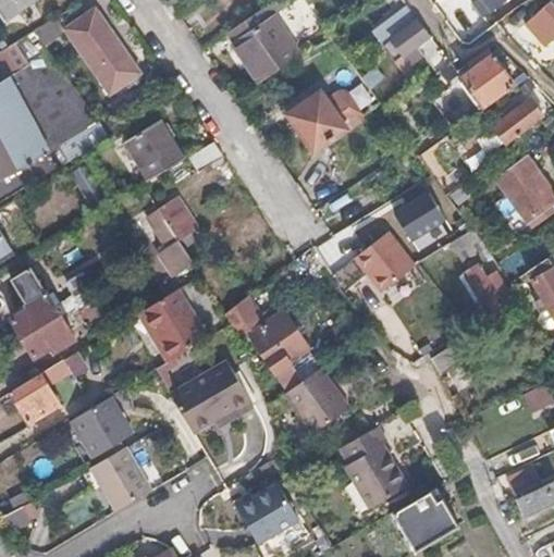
[(0,14),(3,20),(32,0),(0,0),(0,14)]
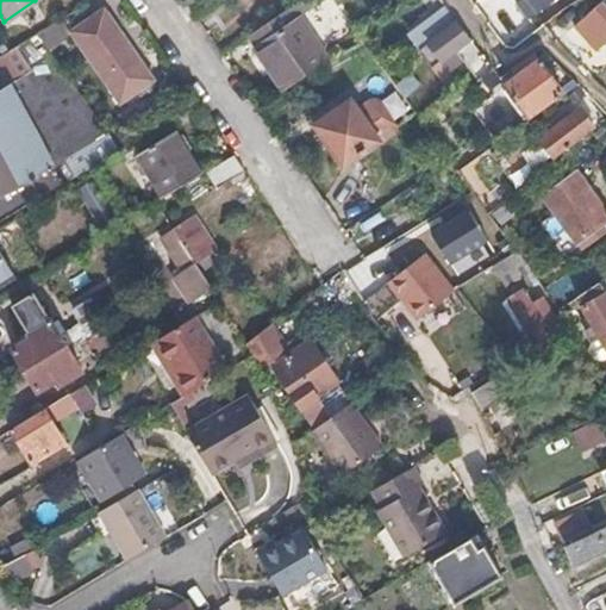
[(183,0),(195,16),(216,0),(183,0)]
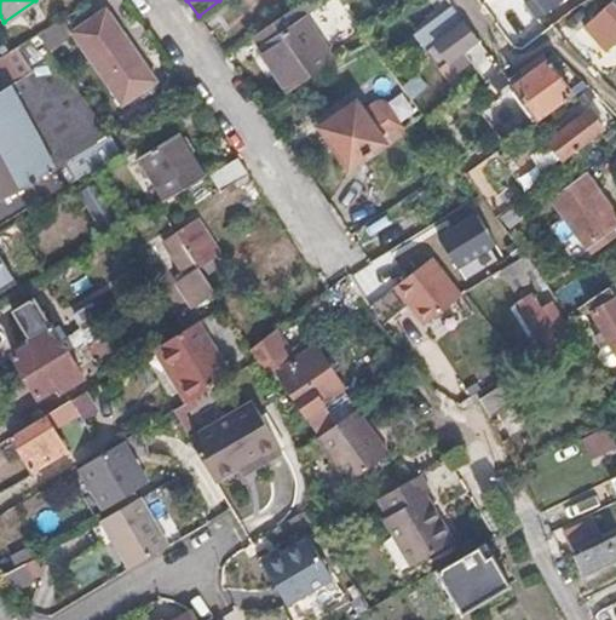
[(559,0),(525,0),(524,3),(535,18),(559,0)]
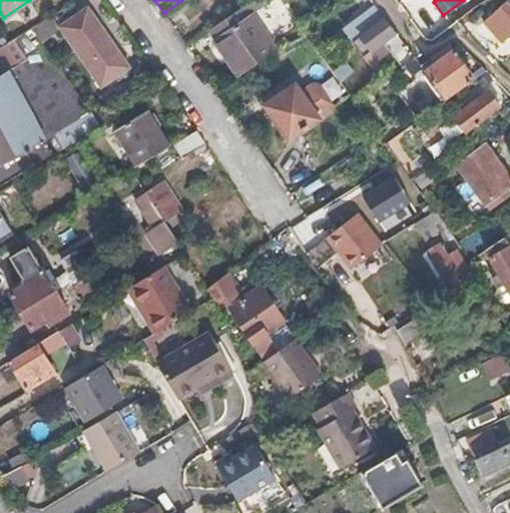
[(509,0),(507,0),(480,24),(497,44),(509,33),(509,0)]
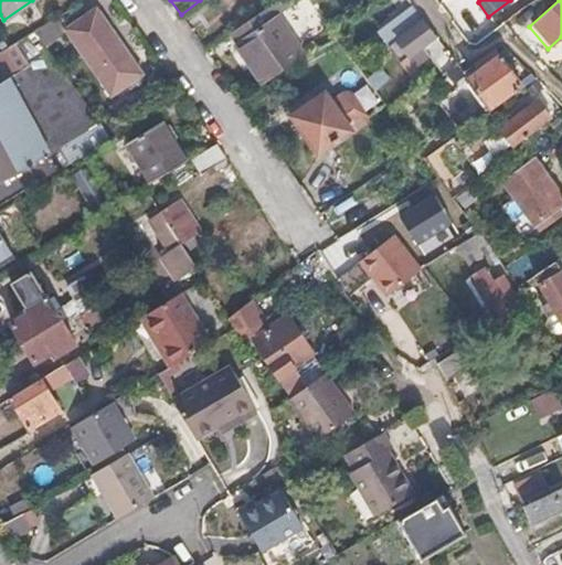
[(95,7),(66,25),(64,28),(110,94),(141,72),(95,7)]
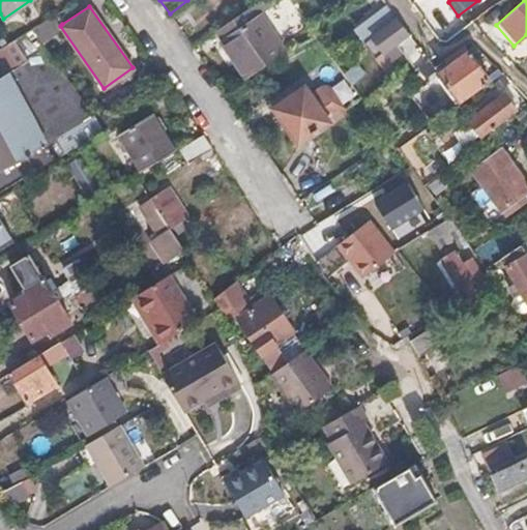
[(215,39),(240,80),(286,52),(261,11),(215,39)]
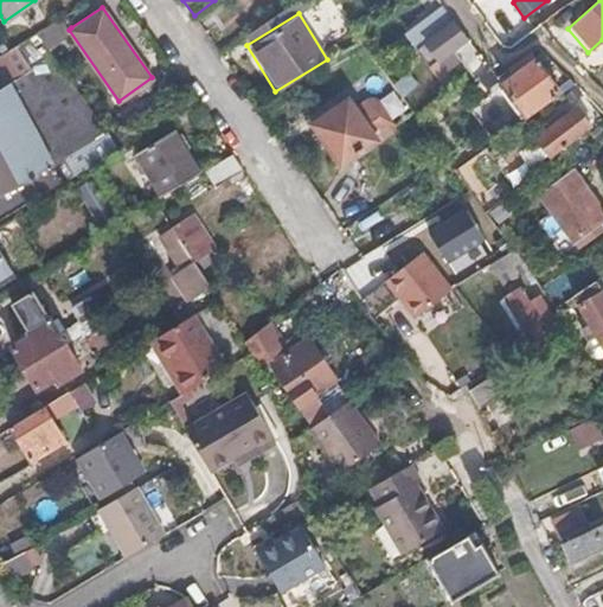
[(71,27),(64,17),(36,32),(45,45),(69,30),(71,27)]
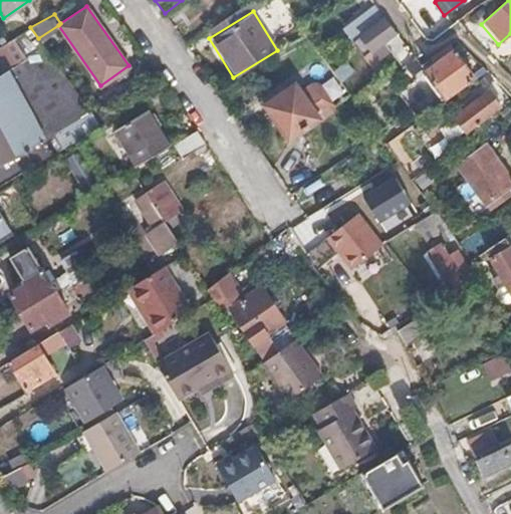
[(370,50),(394,33),(384,19),(360,36),(370,50)]
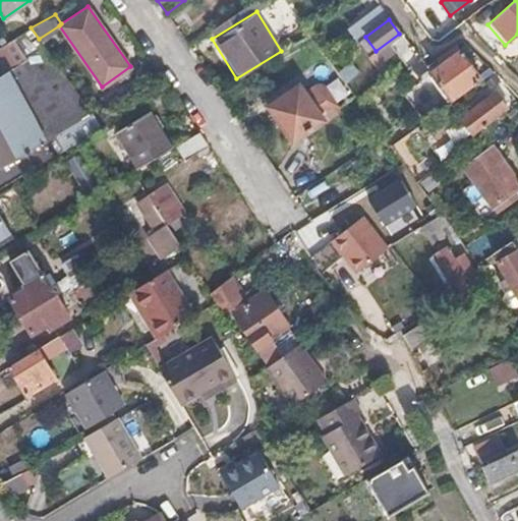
[(2,45),(0,46),(0,187),(3,192),(11,187),(79,147),(76,142),(101,126),(97,120),(39,39),(31,27),(2,45)]
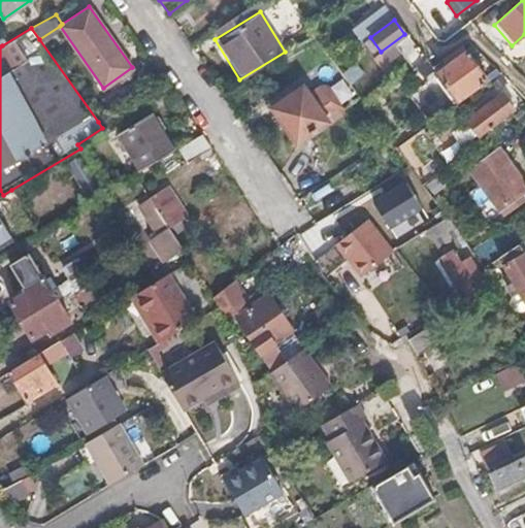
[(444,59),(448,64),(459,56),(455,51),(444,59)]
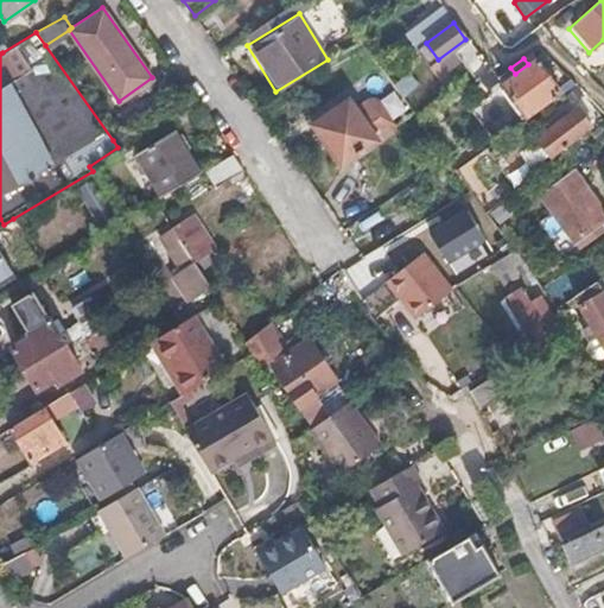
[(528,64),(515,74),(501,83),(523,115),(558,90),(535,61),(528,64)]
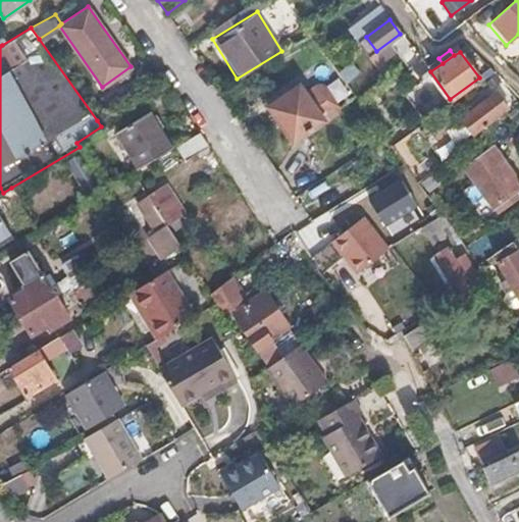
[(324,119),(298,83),(267,106),(294,141),(324,119)]
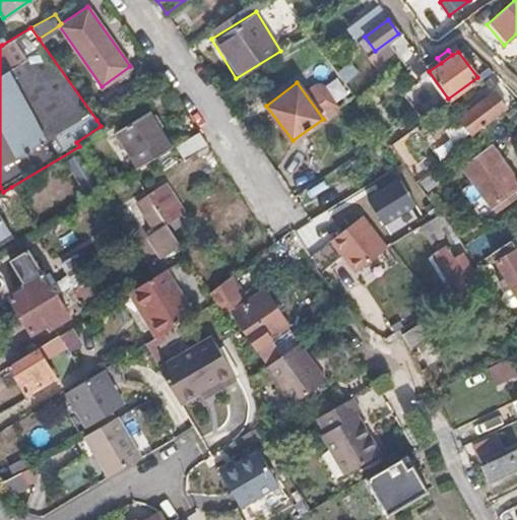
[(470,133),(506,108),(495,92),(459,119),(470,133)]
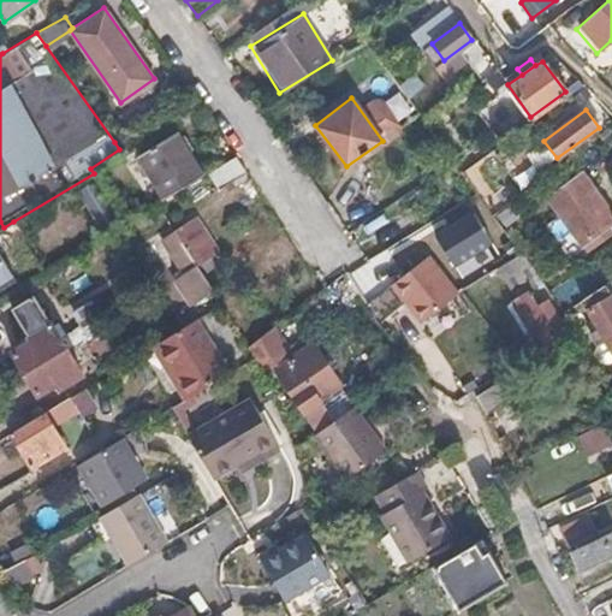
[(141,155),(166,199),(205,176),(178,134),(141,155)]
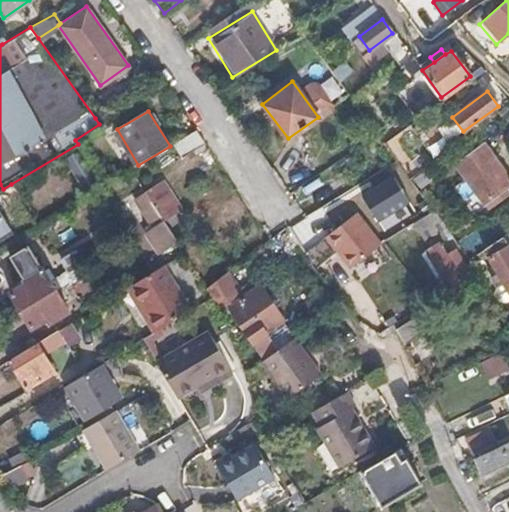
[(182,157),(205,143),(195,130),(173,143),(182,157)]
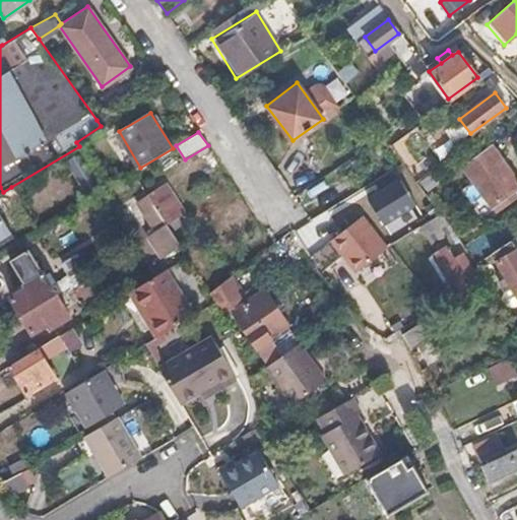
[(40,231),(99,193),(107,189),(79,146),(11,187),(40,231)]
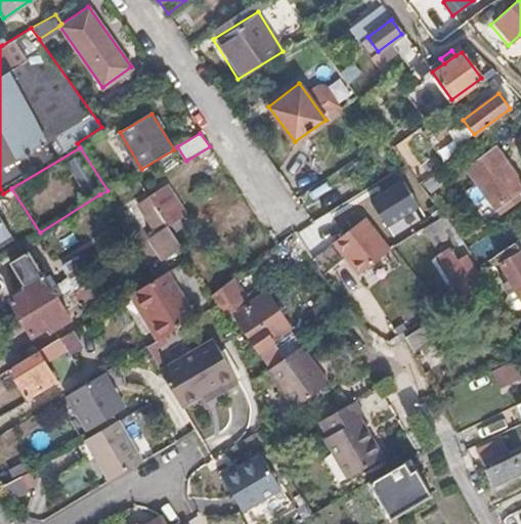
[(520,187),(520,183),(494,149),(467,169),(495,207),(520,187)]
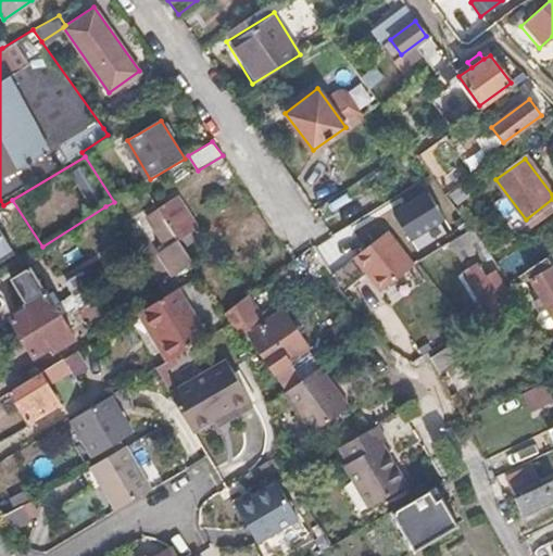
[(407,235),(444,213),(425,180),(388,202),(407,235)]
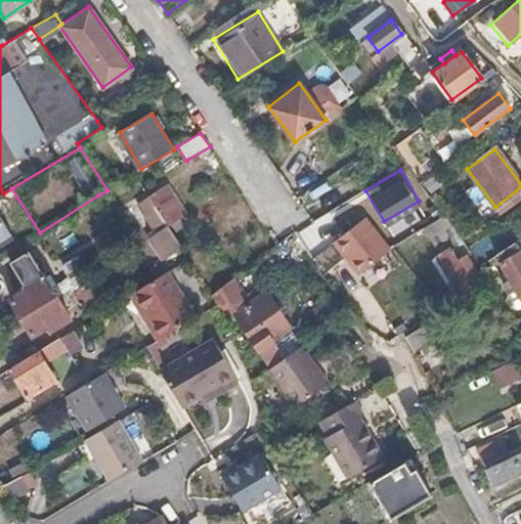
[(190,225),(165,185),(136,203),(156,232),(153,234),(168,257),(185,245),(171,223),(175,221),(180,231),(190,225)]
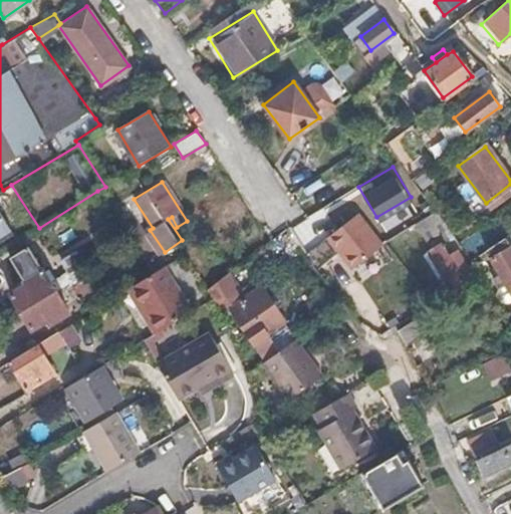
[(0,241),(12,233),(0,212),(0,241)]
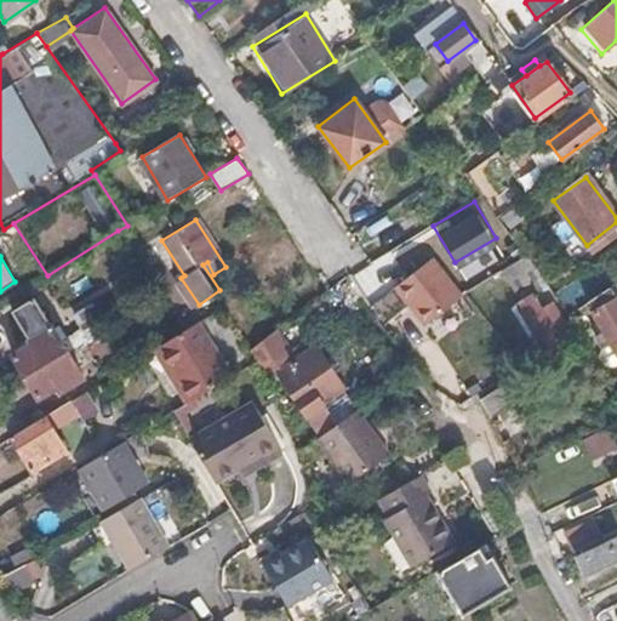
[(515,289),(540,274),(526,256),(492,277),(503,294),(513,286),(515,289)]
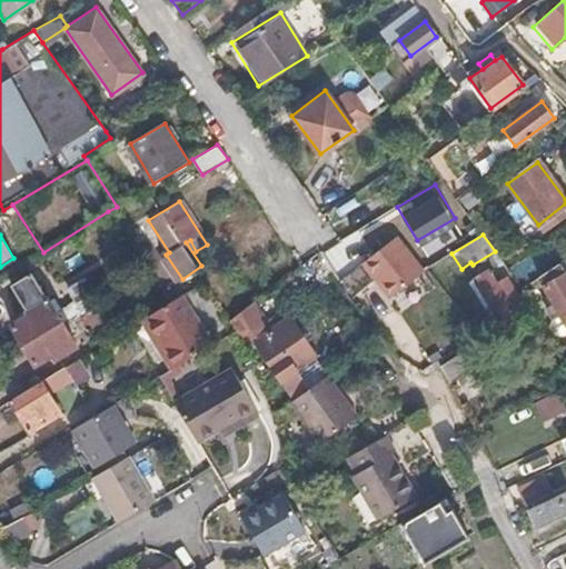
[(389,298),(423,271),(395,239),(363,265),(389,298)]
